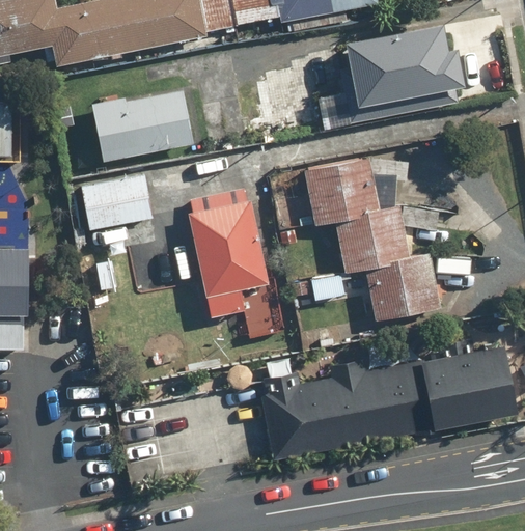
[(0,0),(0,57),(53,48),(56,65),(208,37),(205,31),(280,18),(280,21),(378,3),(377,0),(90,0),(57,6),(55,0),(0,0)]
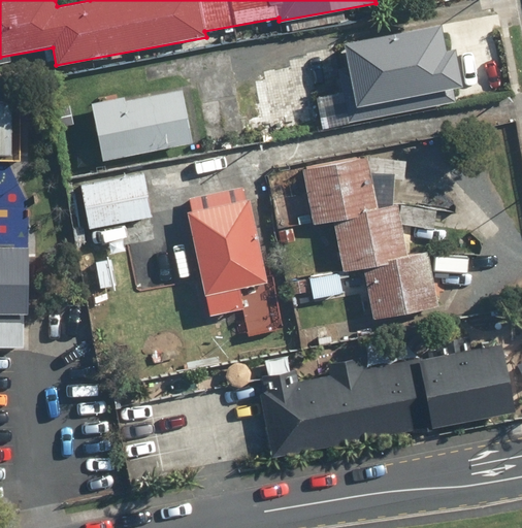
[(436,24),(344,43),(351,79),(343,81),(351,122),(370,118),(368,105),(458,87),(451,51),(443,53),(436,24)]
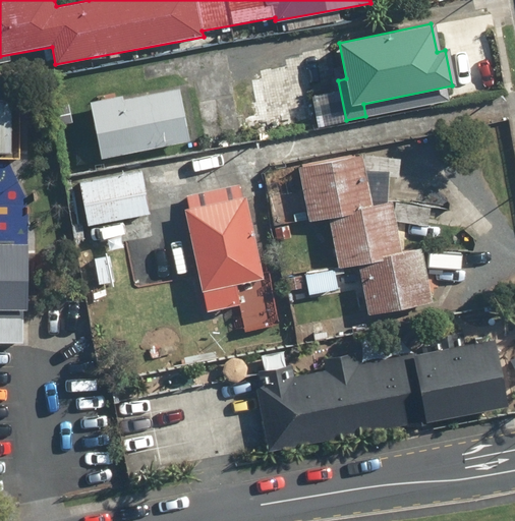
[(90,102),(101,159),(189,140),(178,90),(124,101),(123,95),(90,102)]
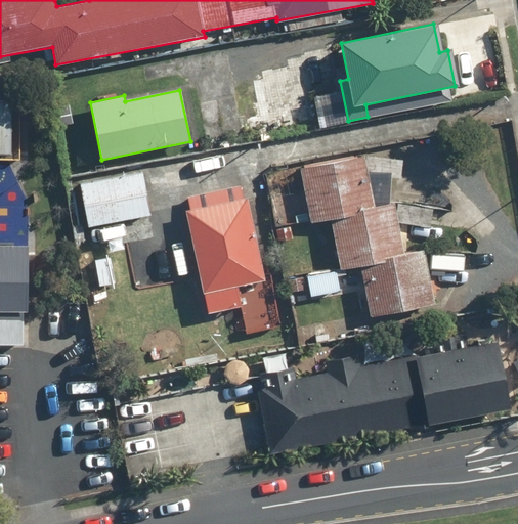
[(0,156),(24,158),(26,105),(0,103),(0,156)]
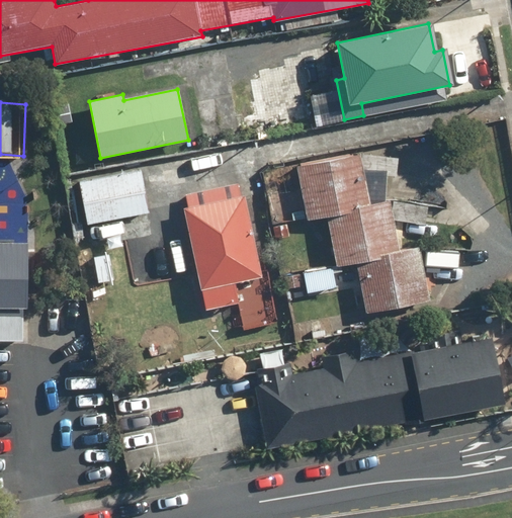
[(363,157),(300,167),(308,222),(328,219),(336,267),(357,264),(365,314),(424,305),(416,251),(399,253),(391,201),(370,204),(363,157)]
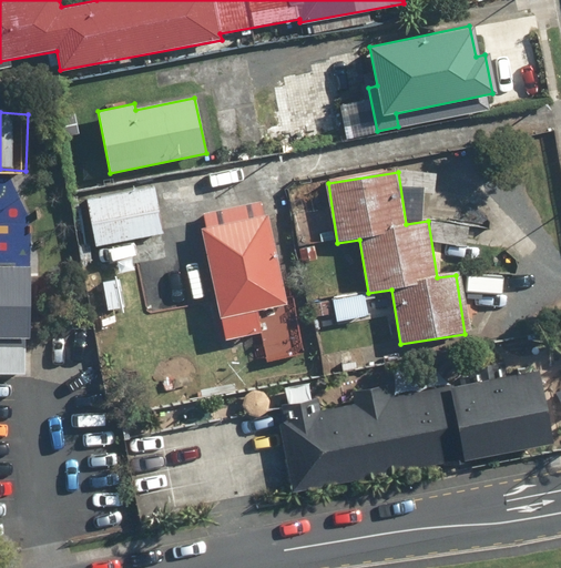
[(155,191),(88,201),(99,270),(165,260),(155,191)]
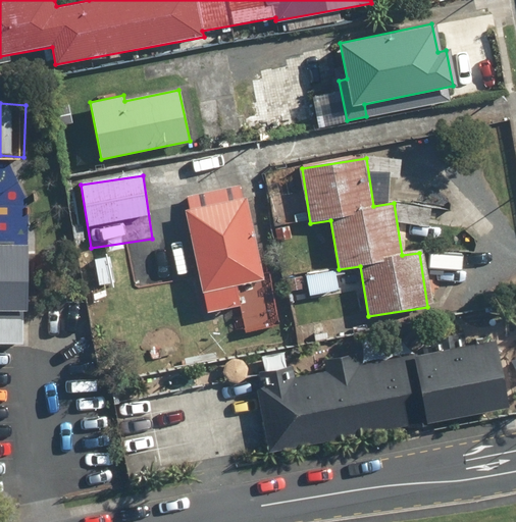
[(243,190),(187,199),(206,311),(241,306),(237,284),(258,280),(243,190)]
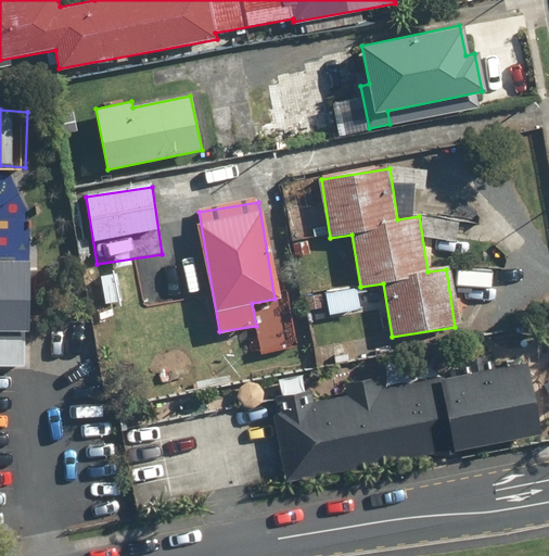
[(42,254),(0,253),(0,335),(42,335),(42,254)]
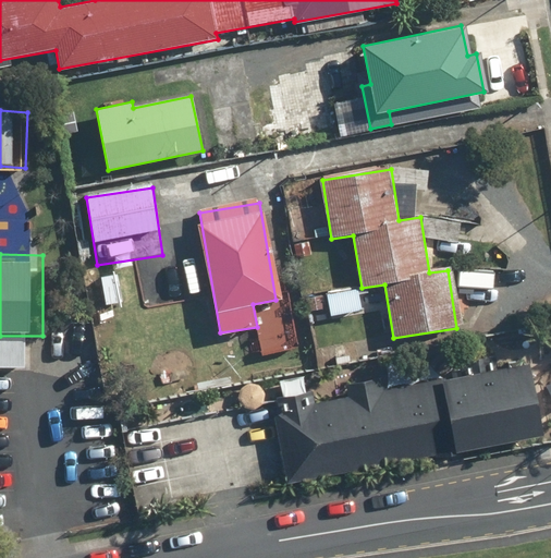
[(270,381),(289,482),(540,436),(527,365),(383,391),(380,377),(347,383),(351,398),(313,405),(307,375),(270,381)]
